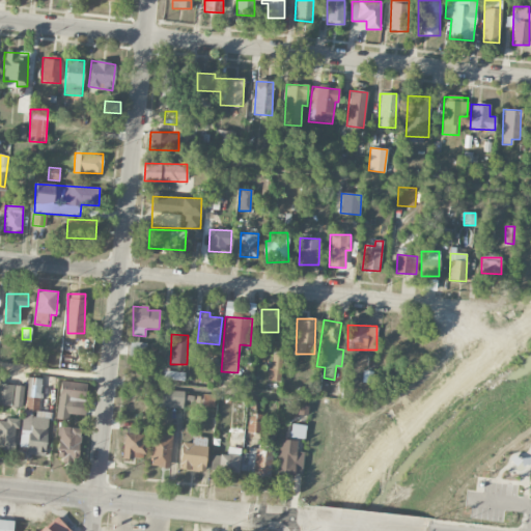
[(145,343),(130,342),(130,355),(145,356),(145,343)]
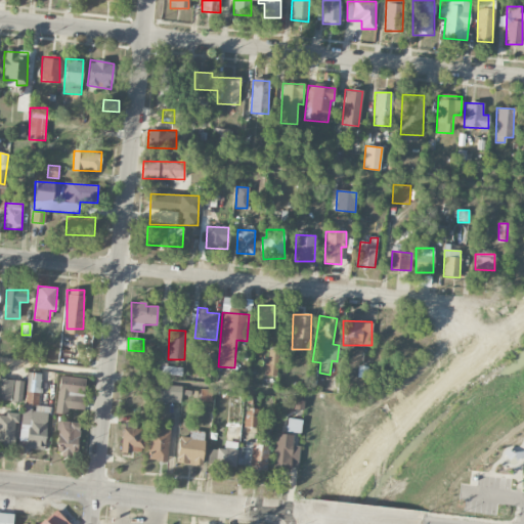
[(278,350),(268,349),(265,375),(276,377),(278,350)]
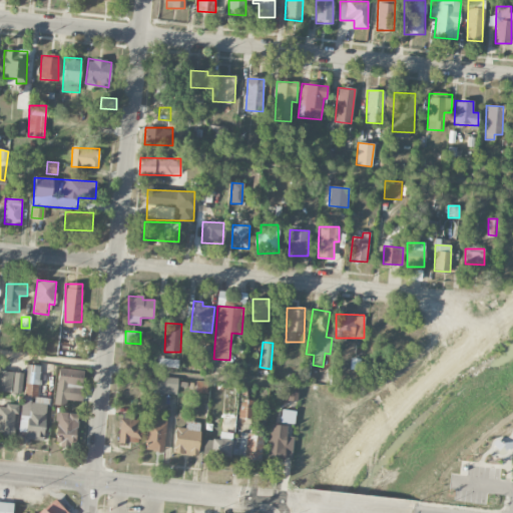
[(70,359),(88,360),(88,353),(71,352),(70,359)]
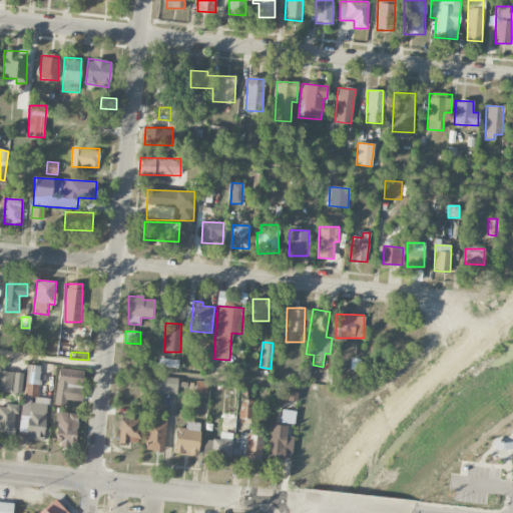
[(177,368),(178,359),(158,358),(157,367),(177,368)]
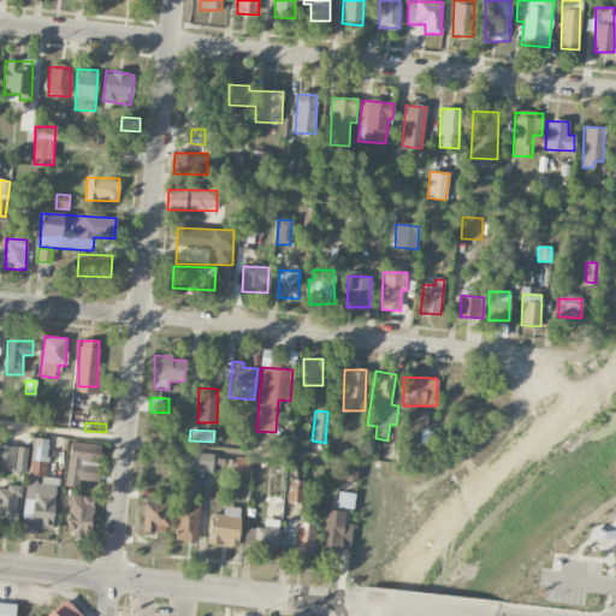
[(47,439),(33,438),(30,477),(46,478),(47,439)]
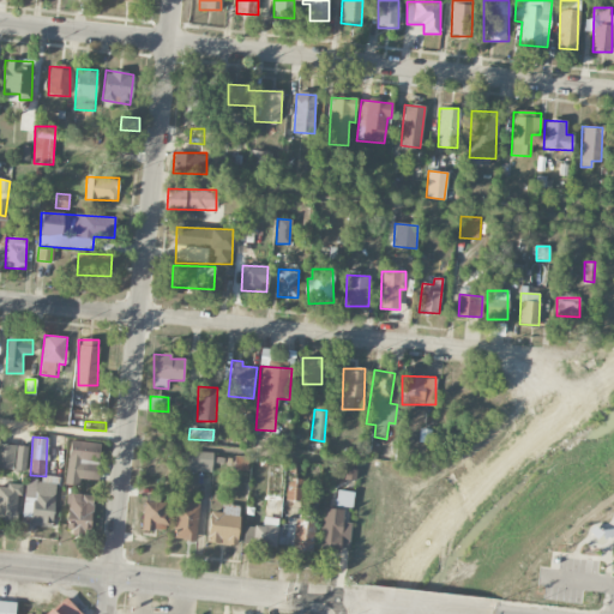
[(79,486),(79,479),(98,480),(101,443),(68,441),(66,486),(79,486)]
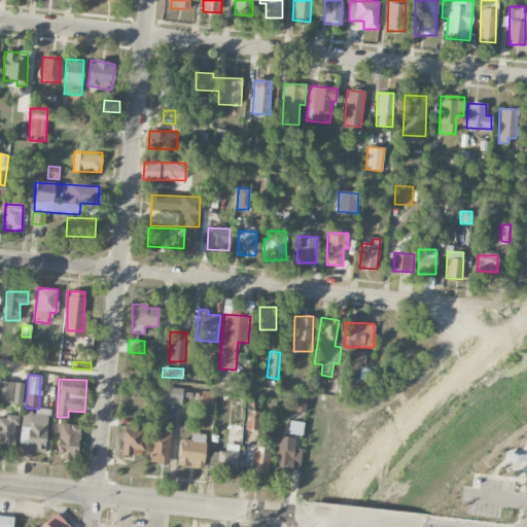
[(0,401),(23,402),(24,383),(0,381),(0,401)]
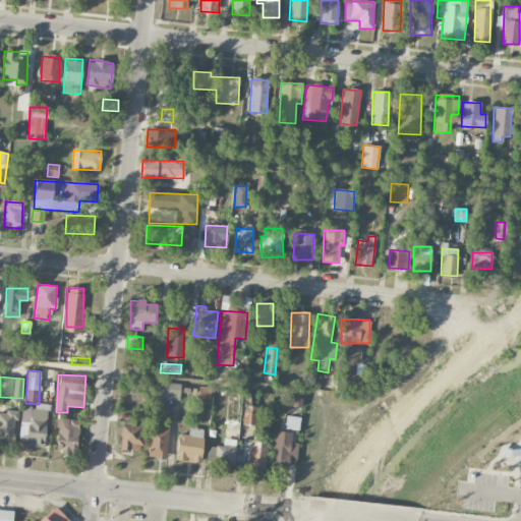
[(181,384),(159,383),(158,400),(180,401),(181,384)]
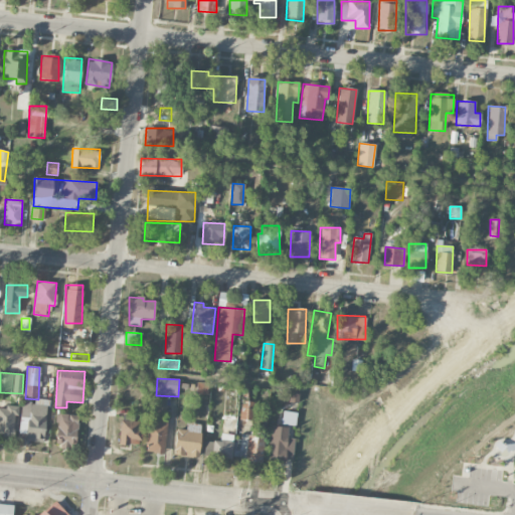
[(208,383),(197,382),(196,393),(208,394),(208,383)]
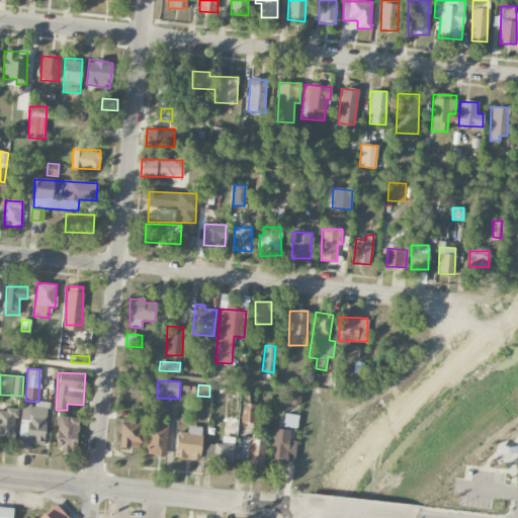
[(27,443),(46,444),(47,407),(29,406),(27,443)]
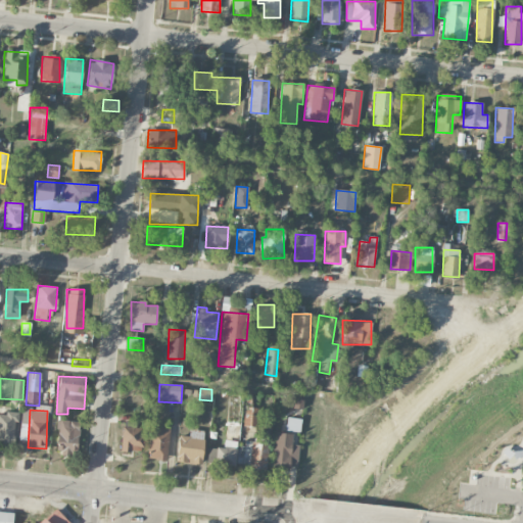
[(0,440),(15,441),(16,414),(0,413),(0,440)]
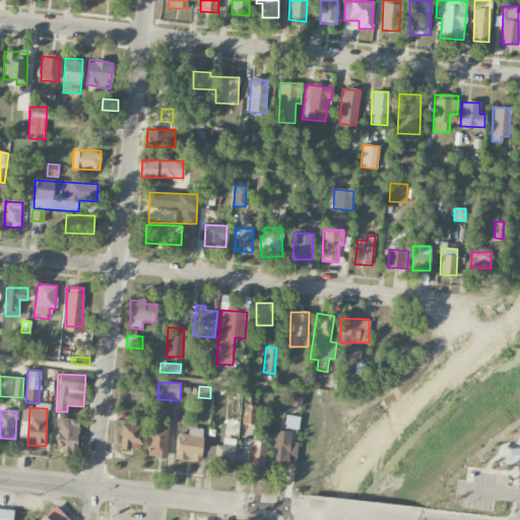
[(300,417),(286,415),(284,428),(298,431),(300,417)]
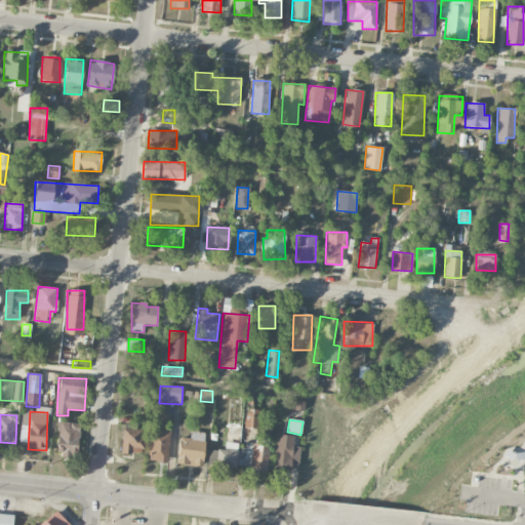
[(79,422),(58,422),(57,453),(78,453),(79,422)]
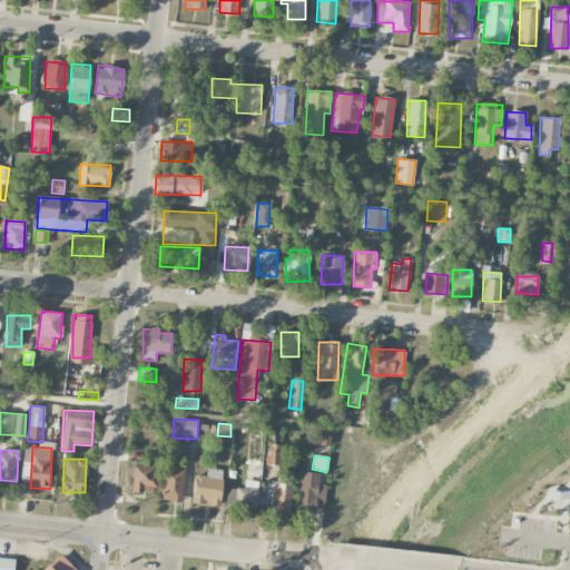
[(156,462),(133,461),(131,492),(155,493),(156,462)]
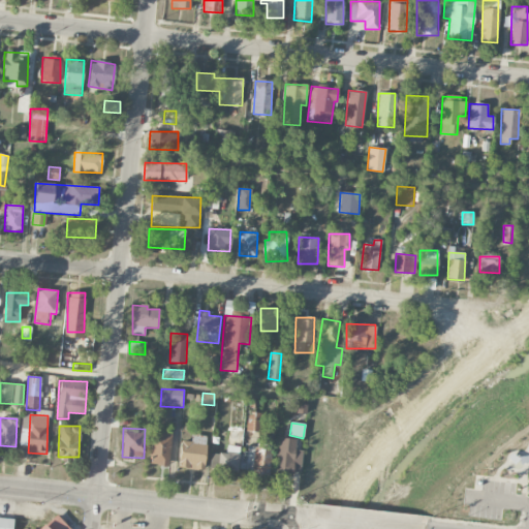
[(150,465),(169,466),(170,433),(151,432),(150,465)]
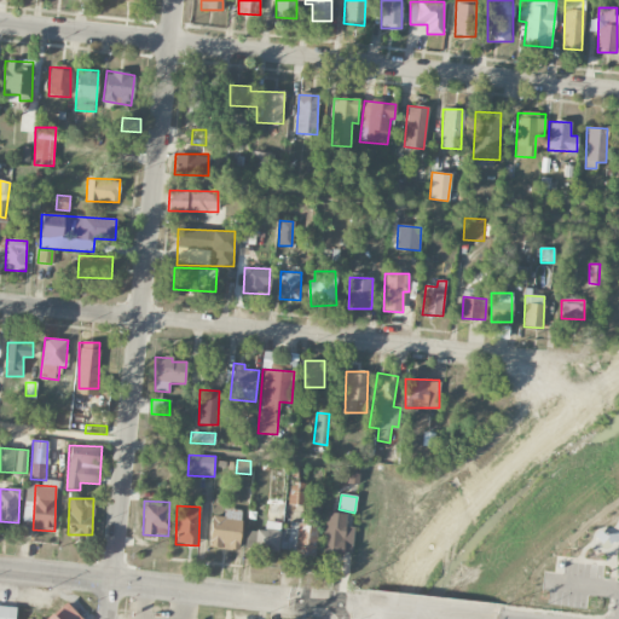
[(238,550),(242,520),(230,518),(231,510),(225,509),(224,518),(213,515),(208,547),(238,550)]
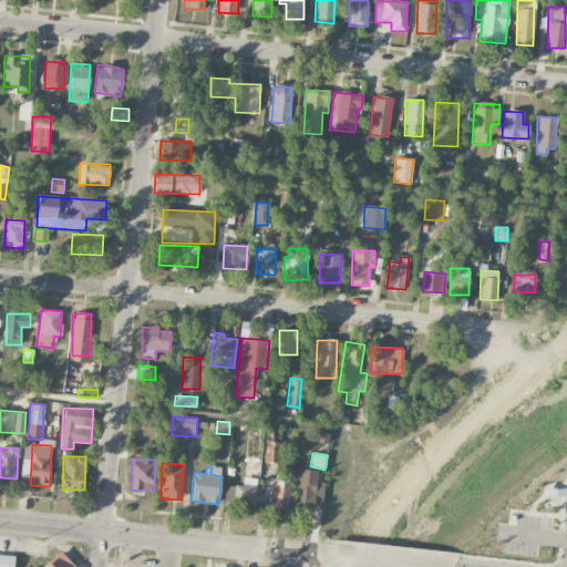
[(325,483),(316,482),(317,471),(299,468),(296,508),(313,511),(313,505),(322,506),(325,483)]
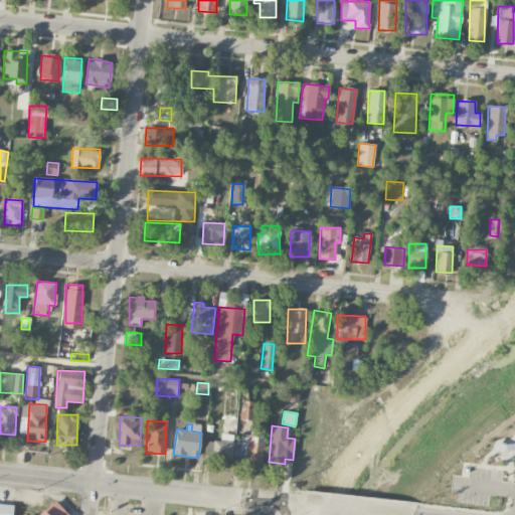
[(232,458),(233,435),(221,434),(220,442),(205,441),(205,457),(232,458)]
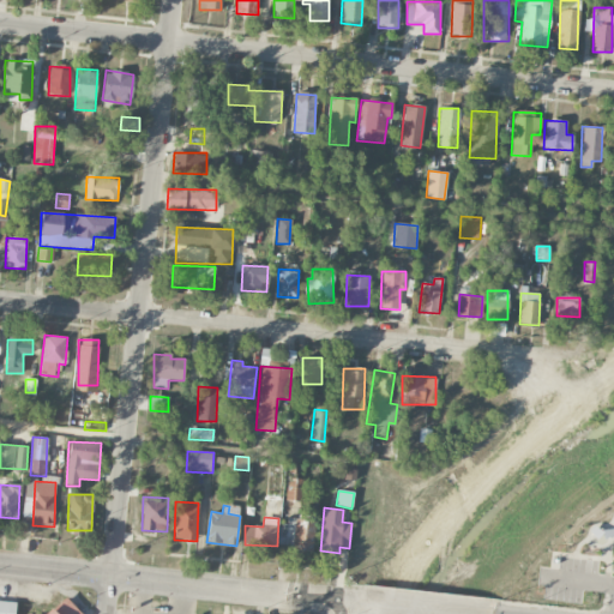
[(283,547),(312,551),(315,521),(288,517),(283,547)]
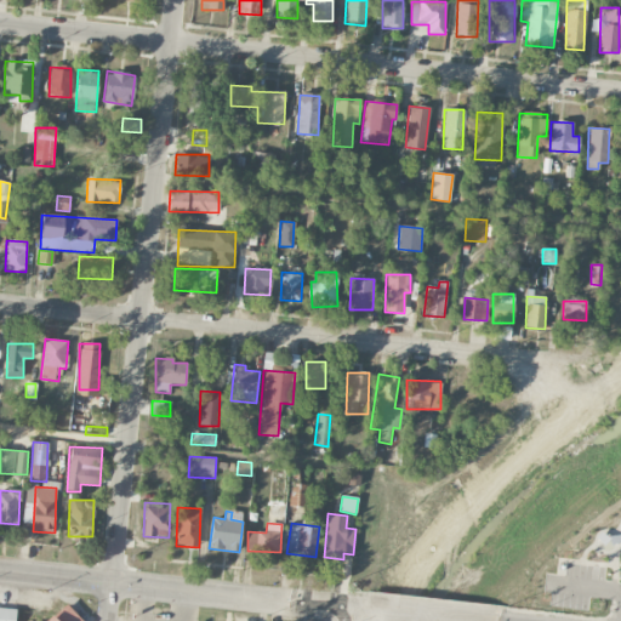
[(596,537),(600,531),(608,537),(620,535),(620,537),(620,541),(609,545),(608,540),(604,543),(596,537)]
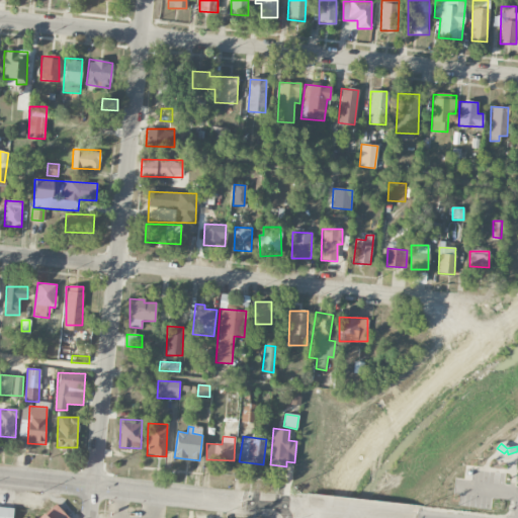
[(0,517),(0,507),(13,509),(12,517),(0,517)]
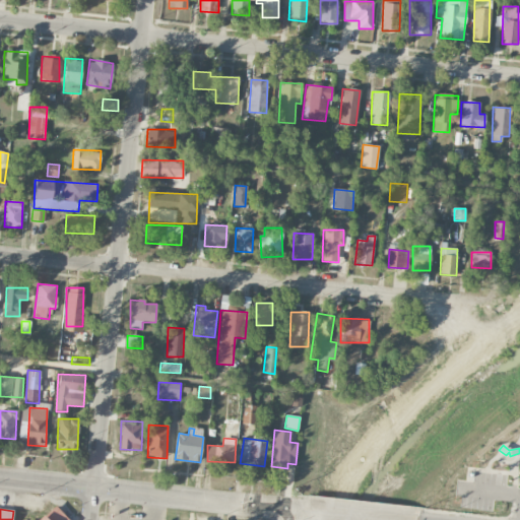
[(58,519),(59,512),(38,509),(36,519),(58,519)]
